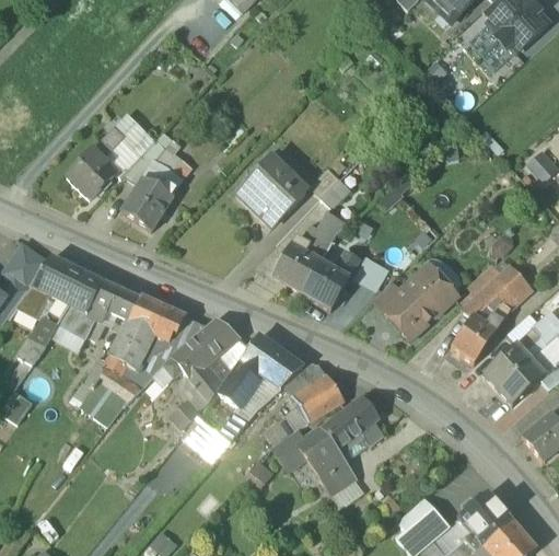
[(228,0),(241,13),(253,0),(228,0)]
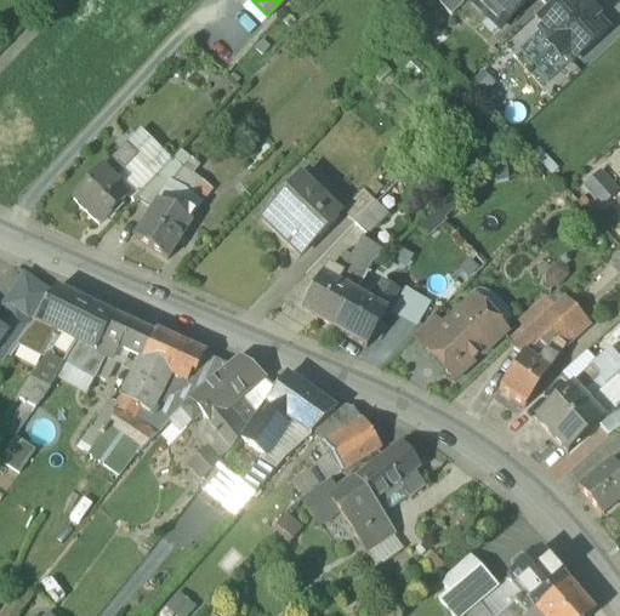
[(441,0),(439,1),(451,13),(464,0),(441,0)]
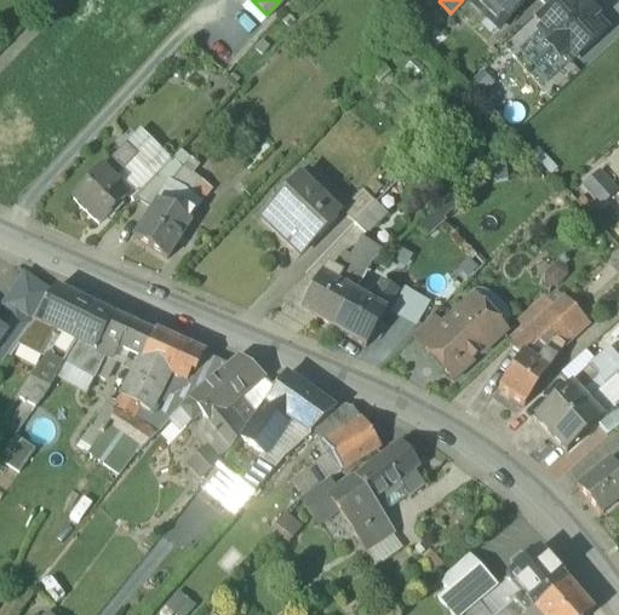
[(474,0),(500,26),(525,0),(474,0)]
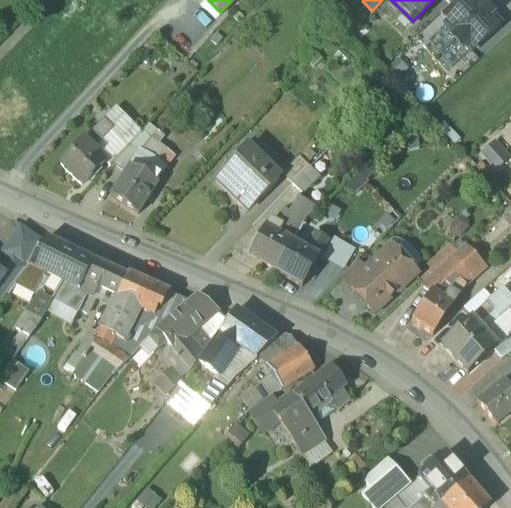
[(453,0),(450,3),(441,11),(449,20),(471,0),(453,0)]
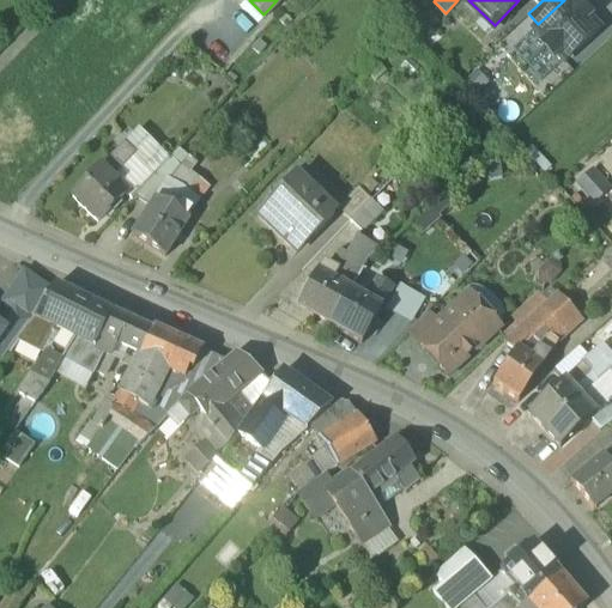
[(538,24),(534,28),(545,40),(541,42),(553,55),(557,53),(564,59),(599,26),(588,14),(591,13),(580,1),(577,4),(574,0),(564,0),(538,24)]
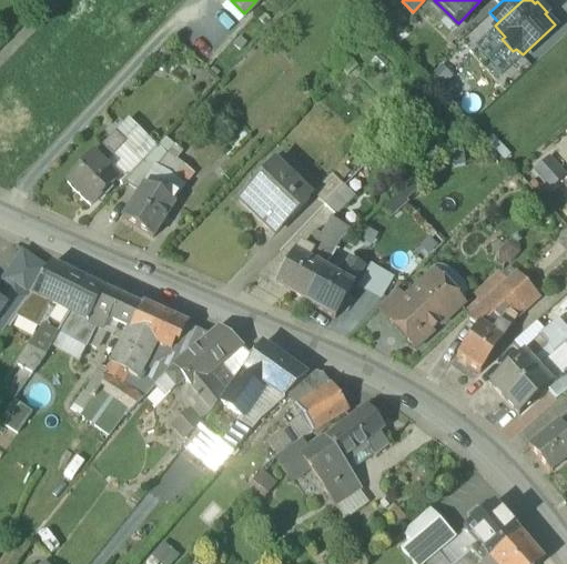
[(352,36),(338,49),(347,58),(361,43),(352,36)]
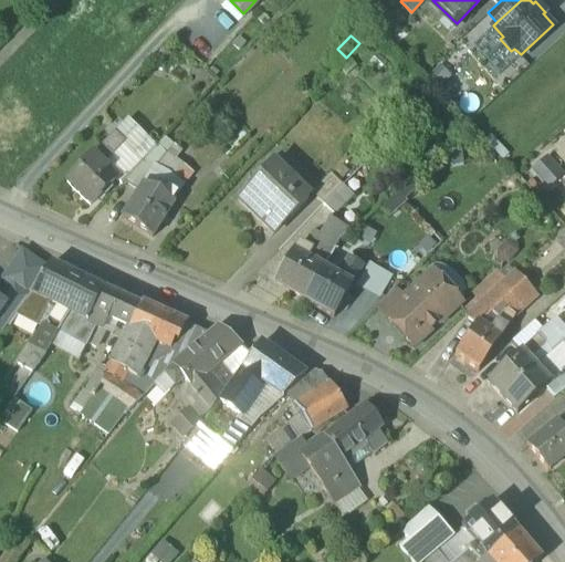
[(346,58),(337,49),(328,58),(337,66),(346,58)]
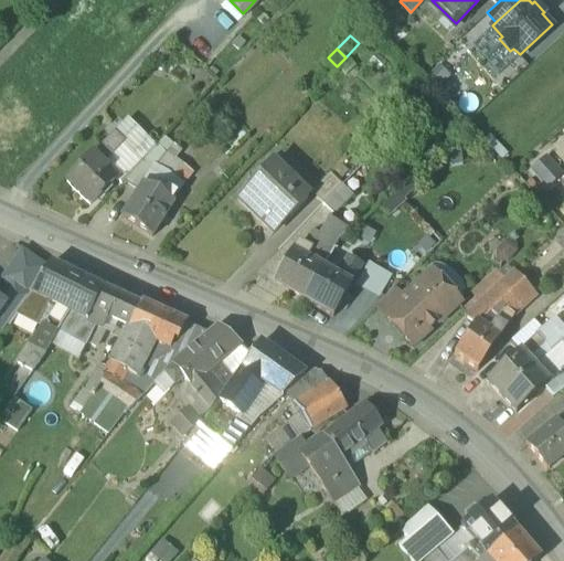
[(387,60),(378,51),(370,59),(379,67),(387,60)]
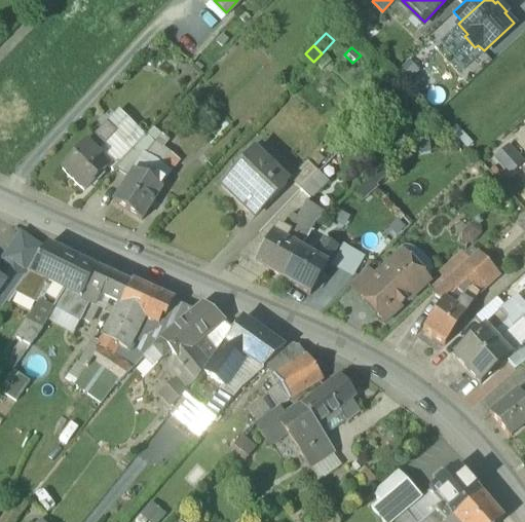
[(326,51),(316,60),(323,67),(332,59),(326,51)]
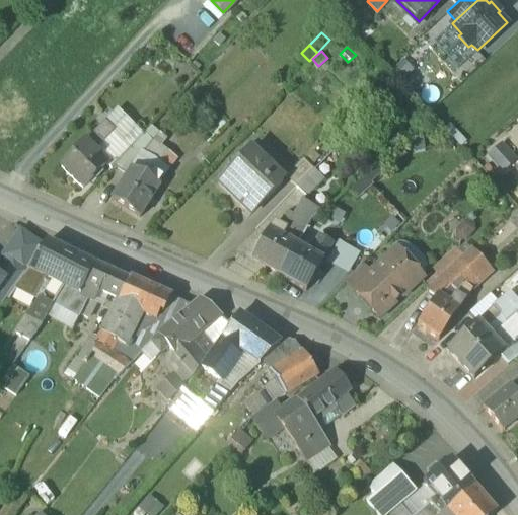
[(104,120),(85,140),(94,148),(114,128),(105,120),(104,120)]
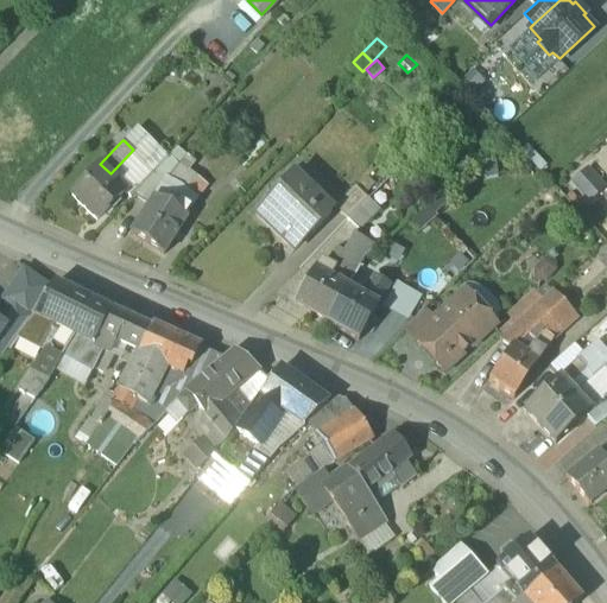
[(159,145),(144,162),(153,170),(155,167),(169,153),(159,145)]
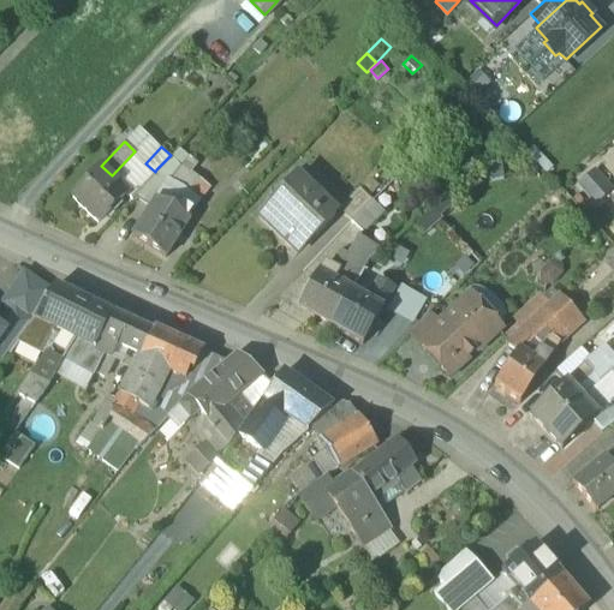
[(168,180),(156,195),(172,204),(177,196),(191,205),(210,183),(191,168),(197,161),(189,154),(180,165),(168,180)]
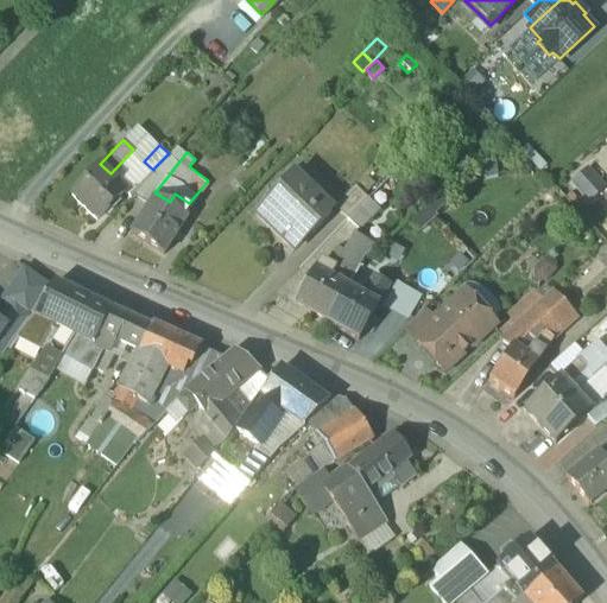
[(169,153),(155,167),(166,178),(178,163),(169,153)]
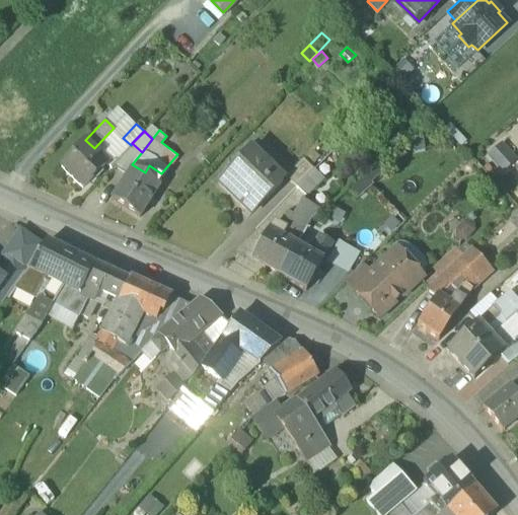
[(85,140),(62,164),(83,185),(106,159),(94,148),(85,140)]
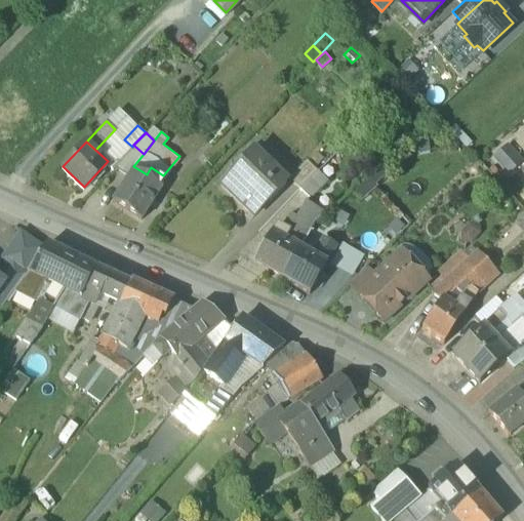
[(504,143),(495,155),(508,163),(516,151),(504,143)]
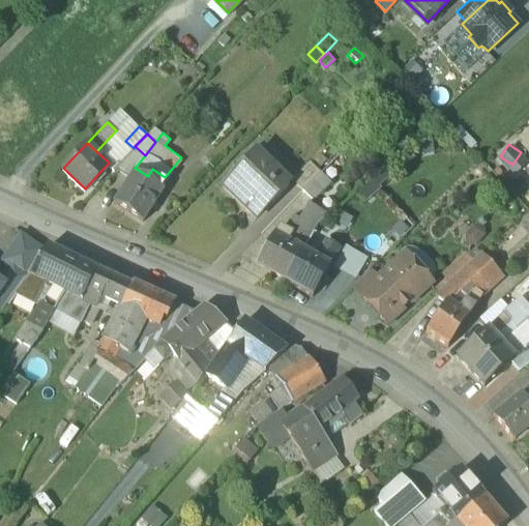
[(134,148),(116,167),(129,175),(135,168),(145,155),(135,146),(134,148)]
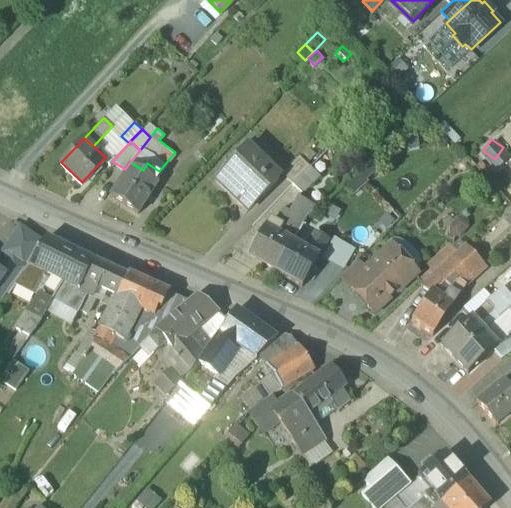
[(280,176),(244,142),(232,155),(234,158),(216,177),(245,205),(260,190),(263,193),(280,176)]
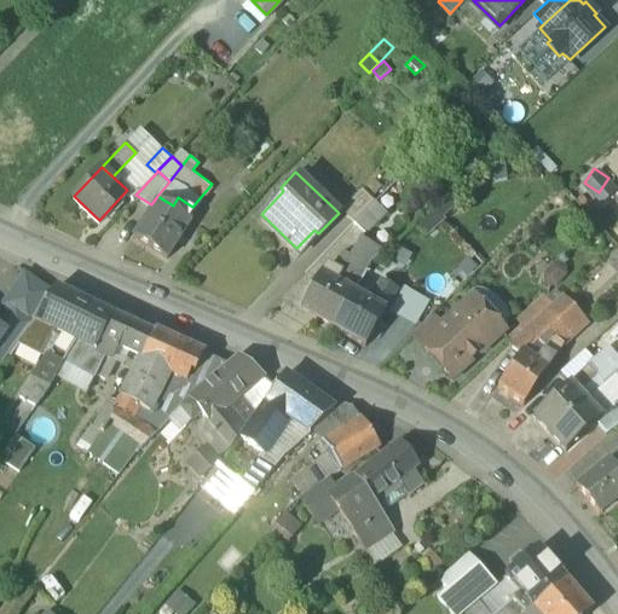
[(617,184),(616,181),(599,196),(616,214),(617,213),(617,184)]
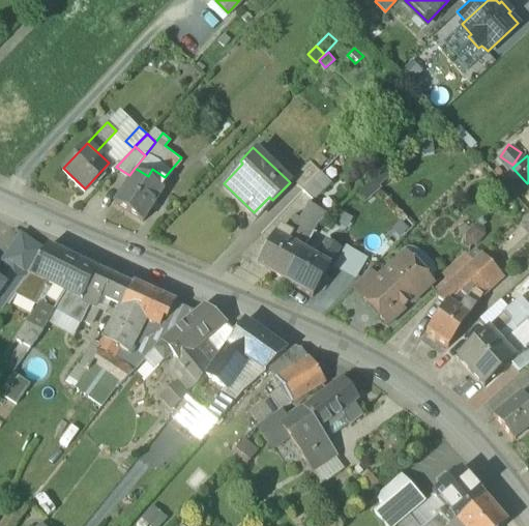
[(306,163),(295,175),(295,174),(292,177),(303,187),(321,170),(310,159),(306,163)]
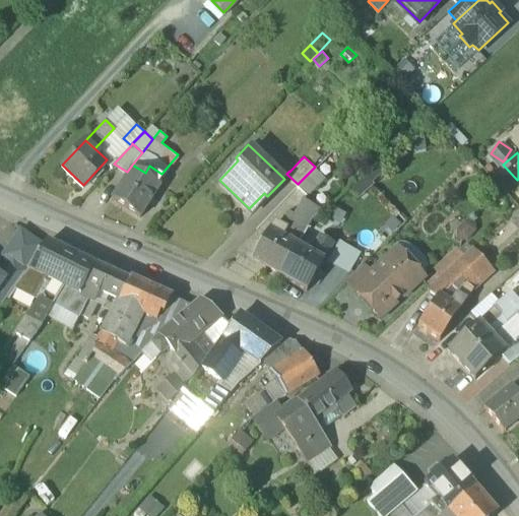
[(145,173),(132,165),(127,172),(112,195),(140,213),(160,183),(158,182),(145,173)]
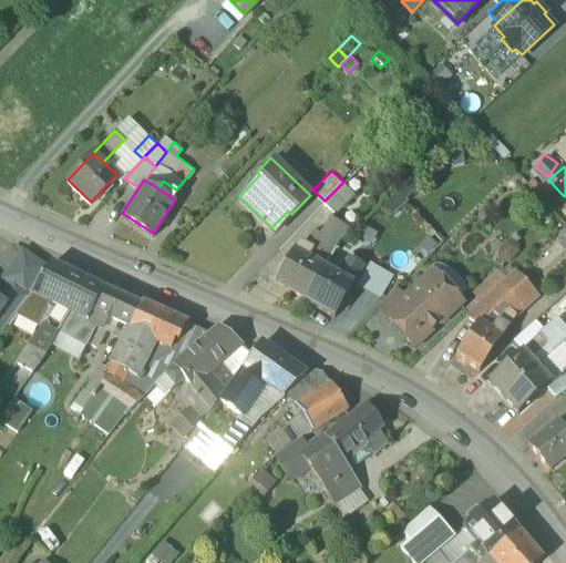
[(176,190),(163,181),(158,188),(173,198),(177,191),(176,190)]
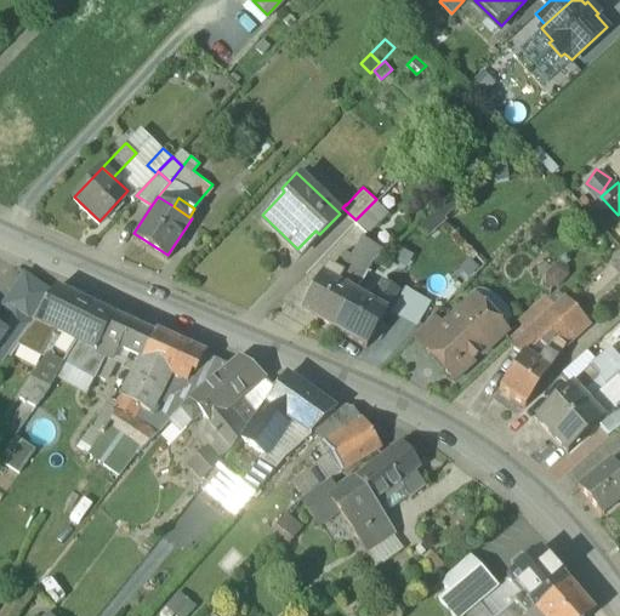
[(376,199),(356,220),(368,233),(388,211),(376,199)]
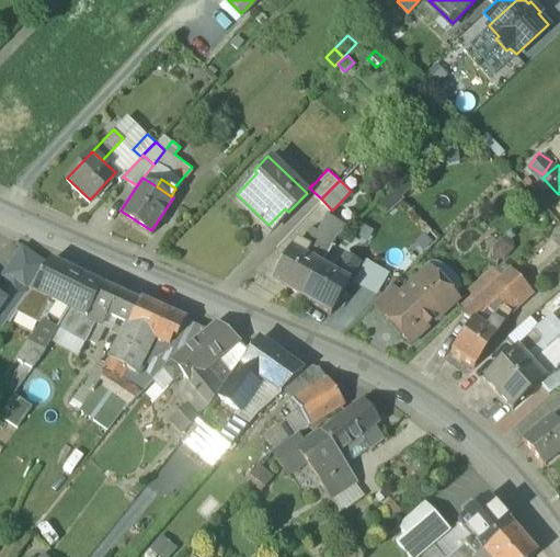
[(395,186),(378,202),(387,212),(403,196),(395,186)]
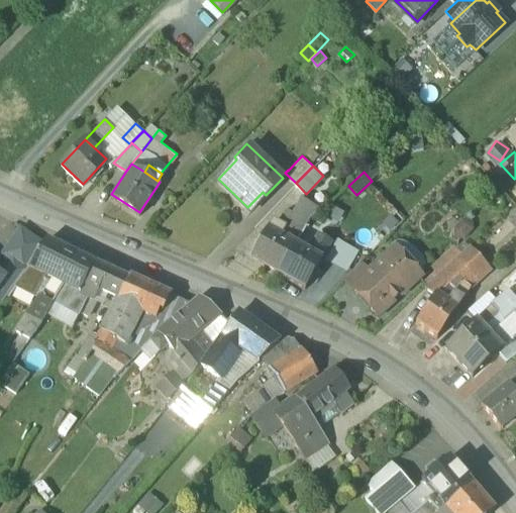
[(300,198),(292,212),(286,208),(278,221),(274,219),(269,227),(295,242),(309,218),(319,208),(300,198)]
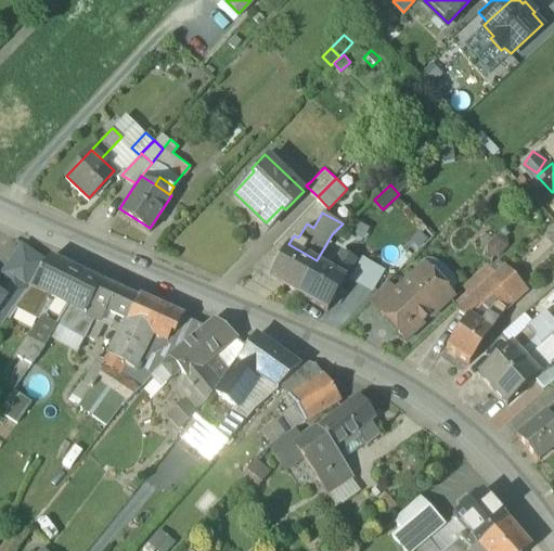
[(350,228),(344,225),(333,234),(342,240),(353,246),(360,236),(359,235),(362,230),(353,226),(350,228)]
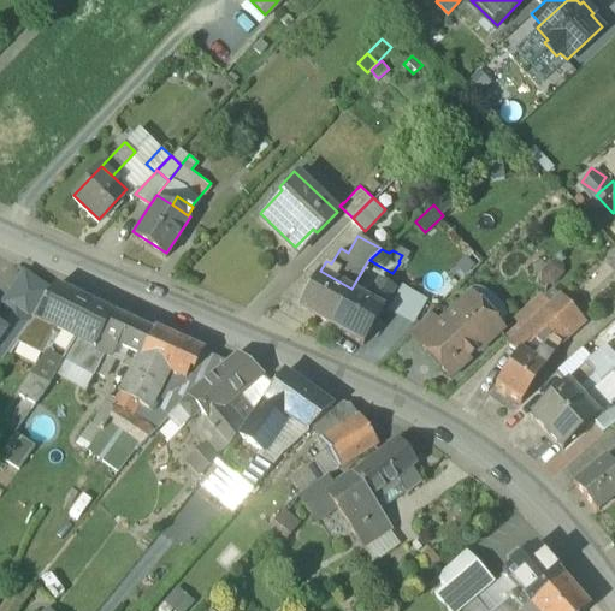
[(370,260),(368,260),(365,268),(374,274),(379,266),(370,260)]
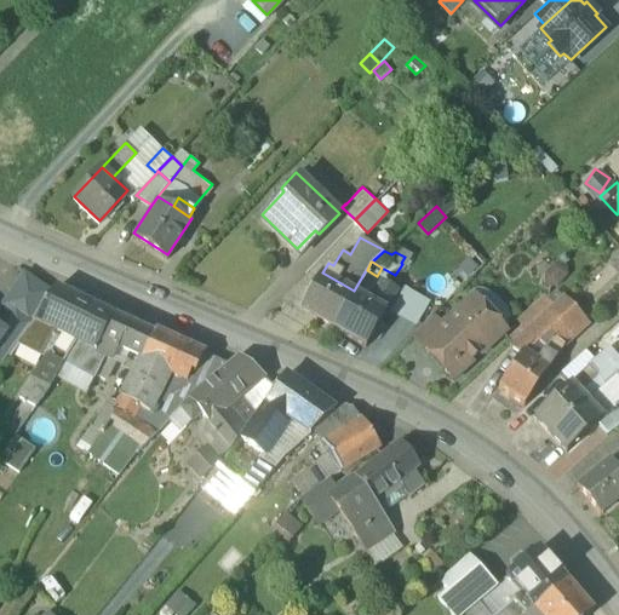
[(16,309),(32,320),(45,302),(57,286),(26,268),(3,299),(16,309)]
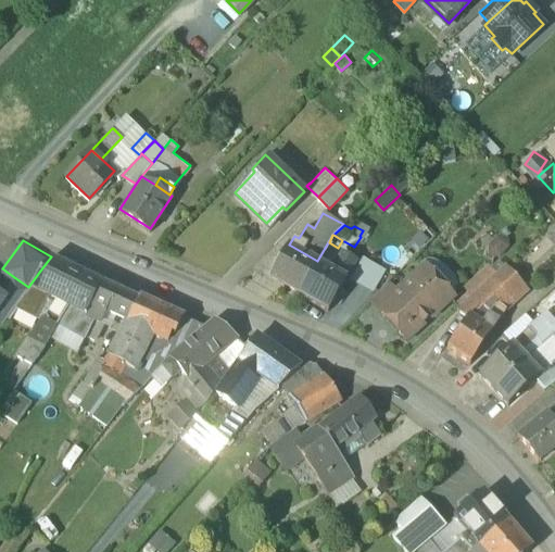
[(289,245),(270,275),(300,291),(317,261),(289,245)]
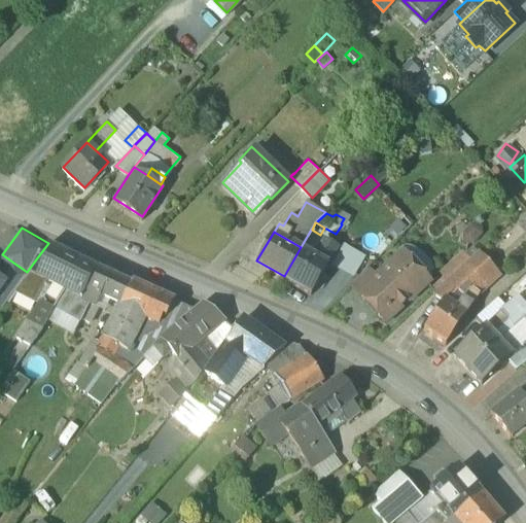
[(327,237),(316,255),(329,263),(340,244),(327,237)]
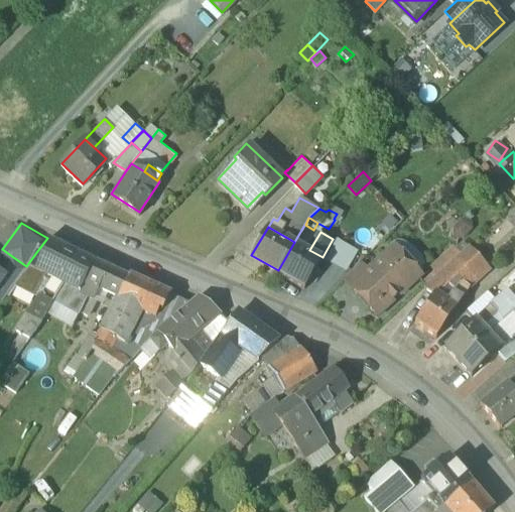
[(77,252),(47,238),(37,251),(54,259),(67,265),(77,252)]
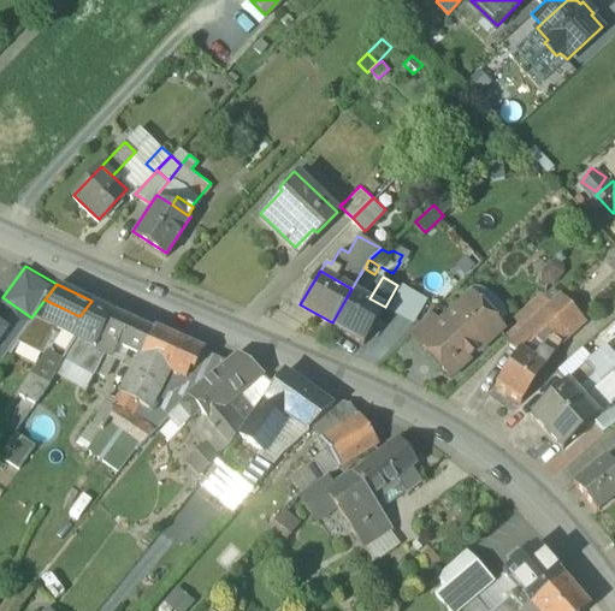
[(352,289),(332,322),(366,342),(386,308),(370,298),(352,289)]
